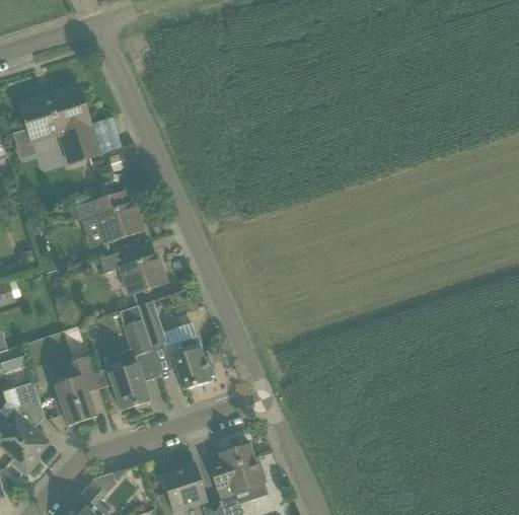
[(59,132),(69,162),(98,153),(77,83),(54,90),(55,92),(19,103),(25,123),(30,140),(59,132)]
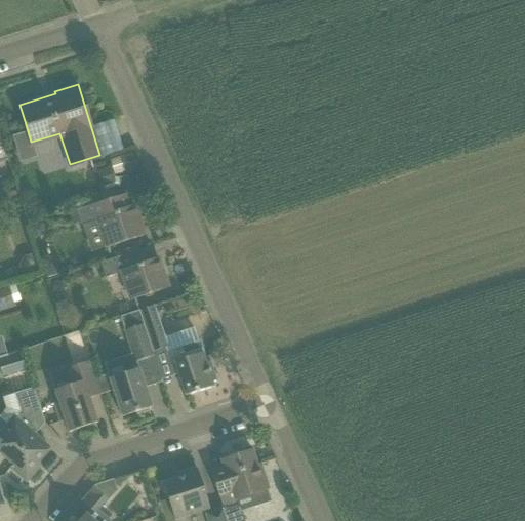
[(132,150),(120,154),(125,169),(137,164),(132,150)]
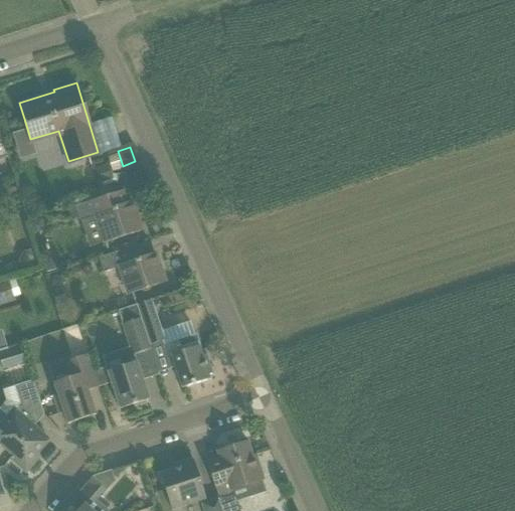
[(109,160),(95,165),(101,184),(110,181),(110,179),(115,177),(109,160)]
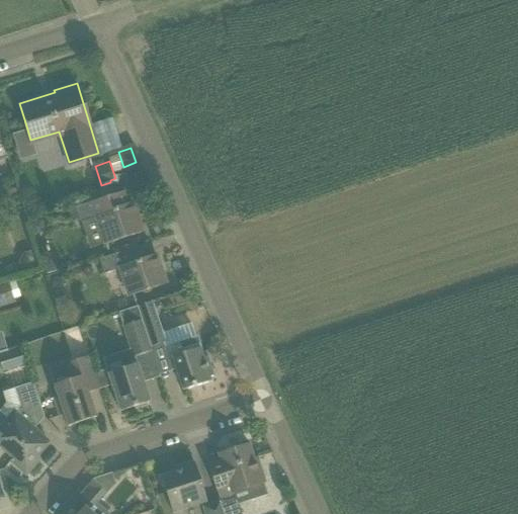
[(80,220),(81,219),(96,215),(104,240),(105,242),(142,230),(133,200),(124,202),(120,190),(75,204),(78,217),(80,220)]
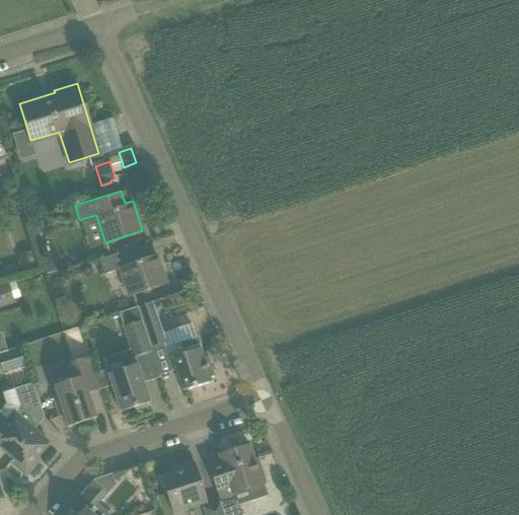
[(120,267),(129,294),(165,282),(156,252),(148,255),(144,242),(98,258),(103,272),(120,267)]
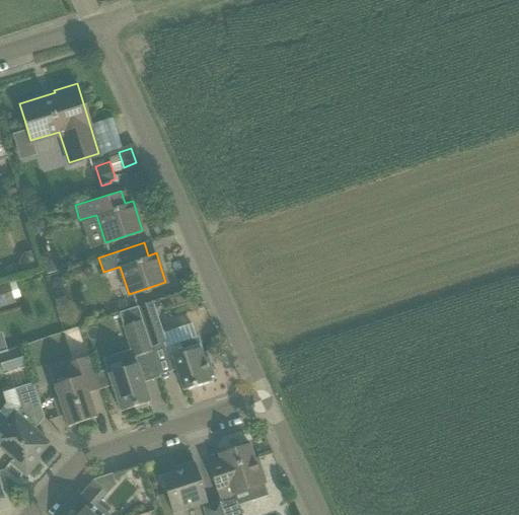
[(22,251),(18,260),(20,267),(35,263),(30,248),(22,251)]
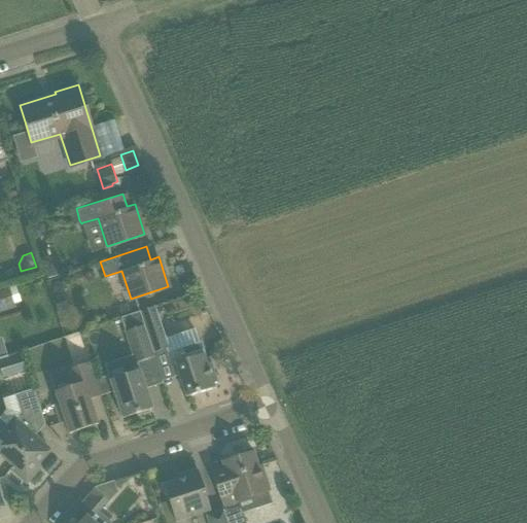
[(51,260),(43,263),(47,276),(61,272),(58,265),(51,260)]
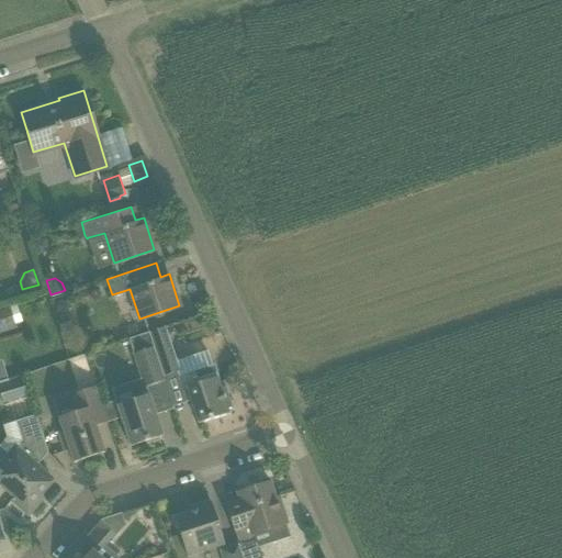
[(59,298),(56,310),(70,312),(71,300),(59,298)]
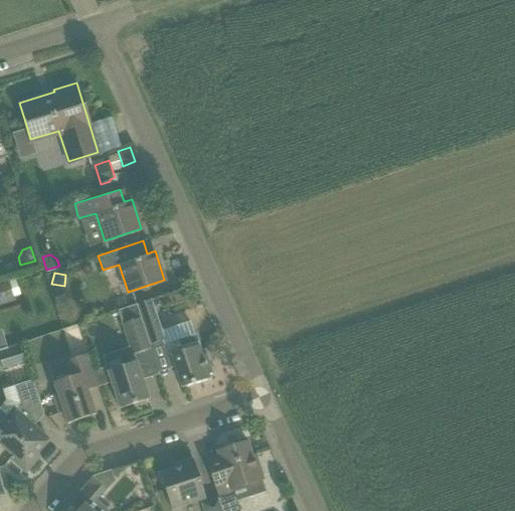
[(0,279),(0,302),(15,298),(8,277),(0,279)]
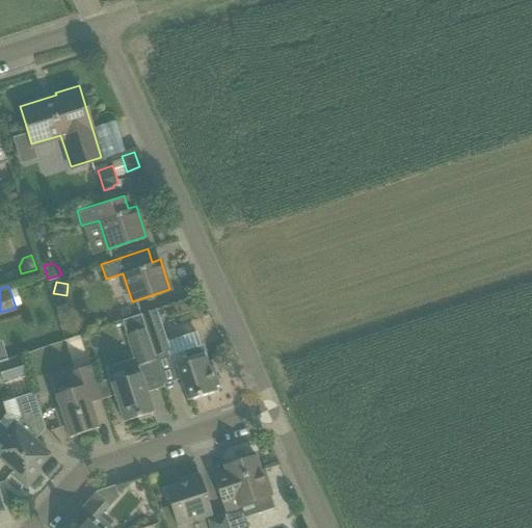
[(156,307),(140,312),(144,326),(154,354),(169,348),(156,307)]
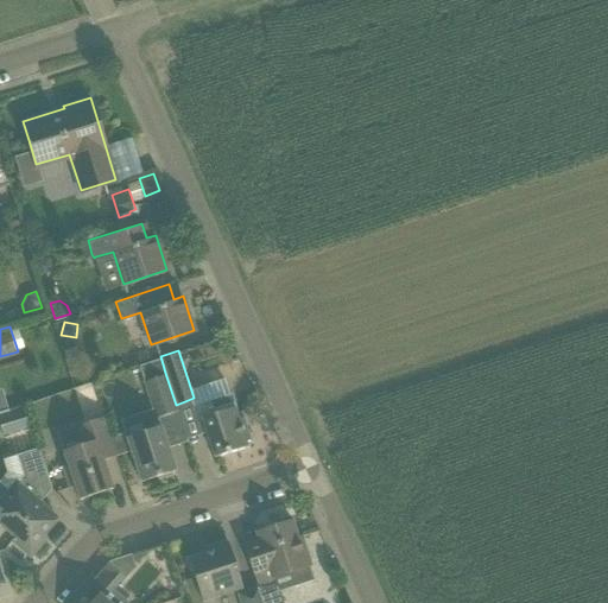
[(165,373),(144,380),(156,416),(177,408),(176,405),(165,373)]
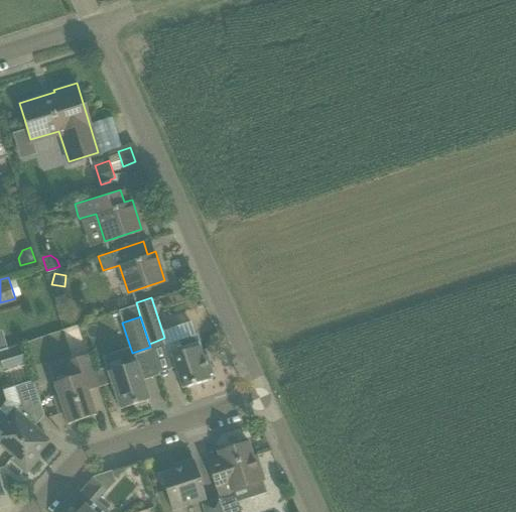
[(174,366),(181,386),(210,377),(209,373),(213,372),(207,353),(203,354),(199,344),(196,333),(163,343),(171,367),(174,366)]
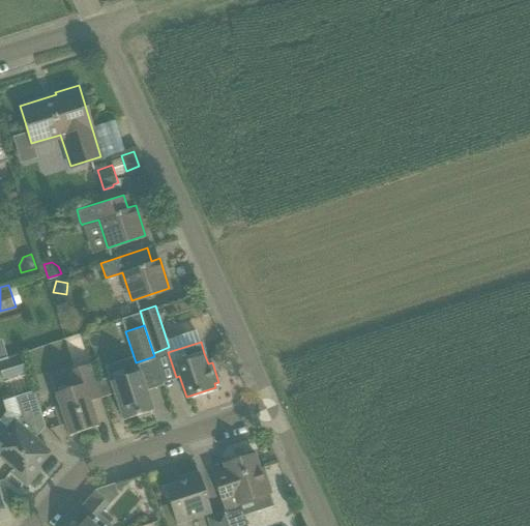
[(22,351),(8,355),(15,374),(28,370),(22,351)]
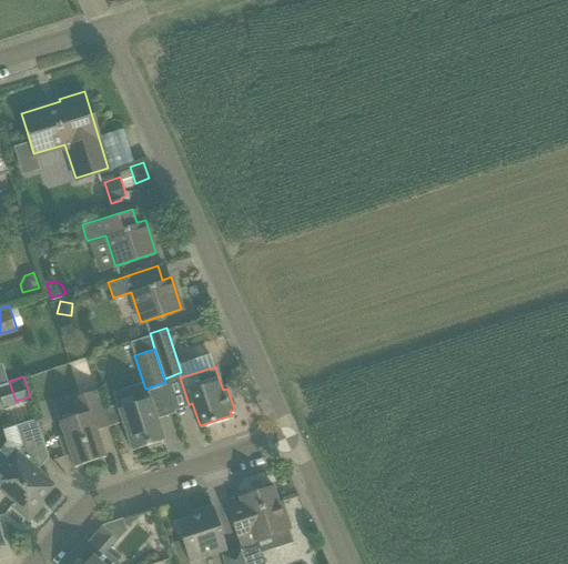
[(70,452),(73,465),(105,455),(97,429),(109,424),(103,406),(98,388),(80,393),(70,396),(77,414),(59,420),(63,432),(58,434),(64,454),(70,452)]
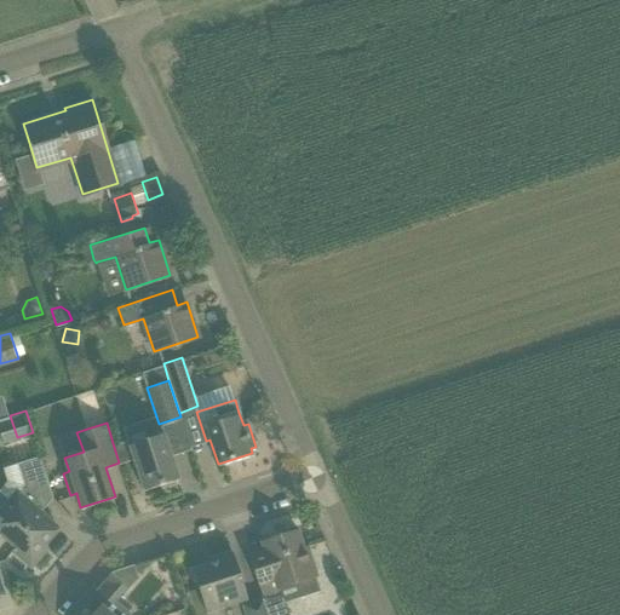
[(133,458),(144,489),(161,483),(161,487),(176,482),(174,478),(178,477),(164,432),(133,442),(132,441),(127,438),(113,443),(119,463),(133,458)]
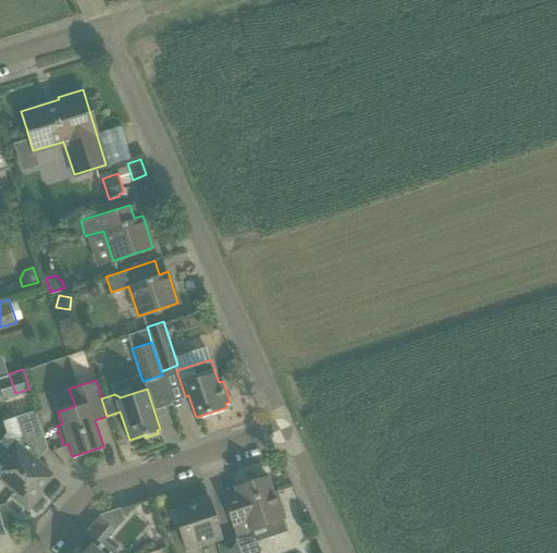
[(11,493),(27,507),(41,491),(38,489),(52,474),(33,456),(31,451),(47,445),(36,408),(14,415),(21,433),(0,456),(0,477),(14,489),(11,493)]
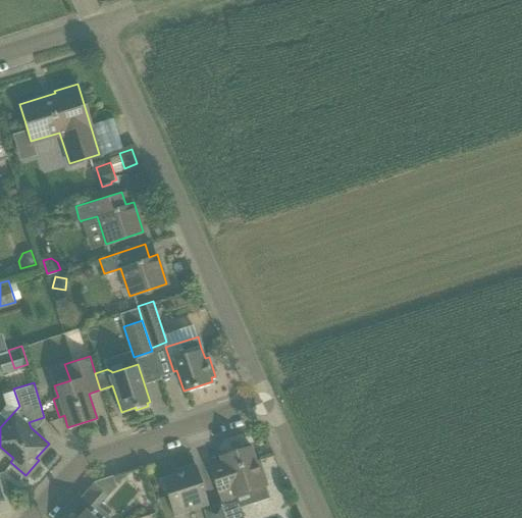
[(221,503),(225,517),(243,517),(236,499),(235,494),(266,483),(258,459),(255,460),(250,446),(226,453),(228,460),(209,466),(215,485),(221,503)]
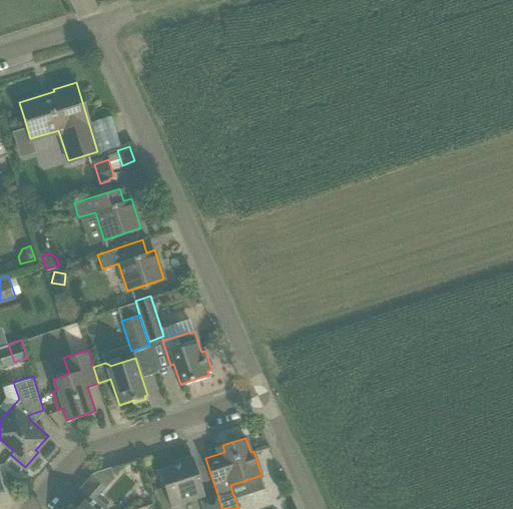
[(161,479),(170,504),(204,493),(191,455),(172,462),(173,465),(167,467),(166,465),(155,469),(159,480),(161,479)]
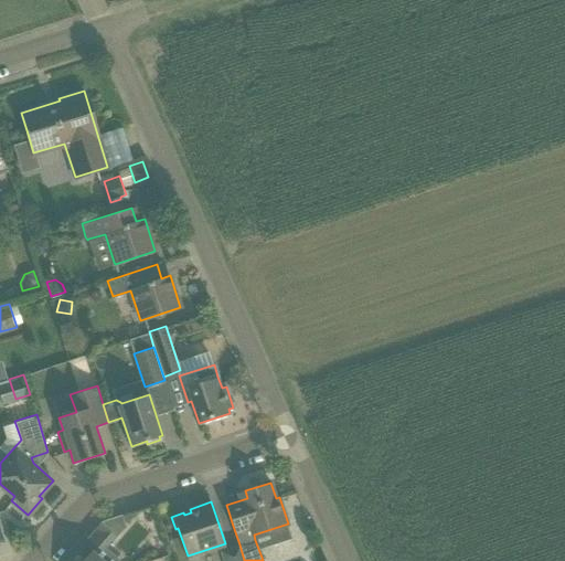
[(85,557),(82,560),(102,560),(92,551),(96,547),(112,530),(100,521),(76,549),(85,557)]
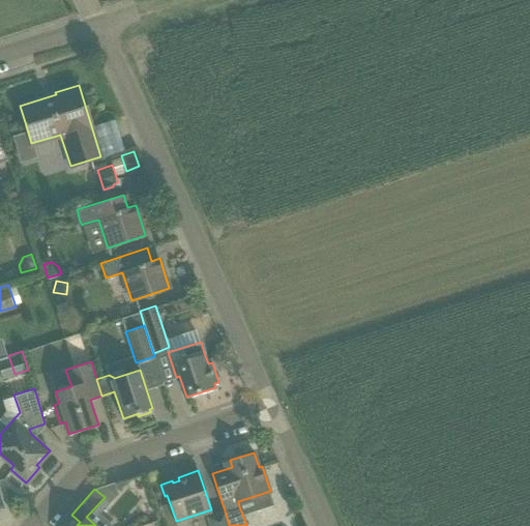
[(208,516),(211,525),(229,525),(225,510),(208,516)]
